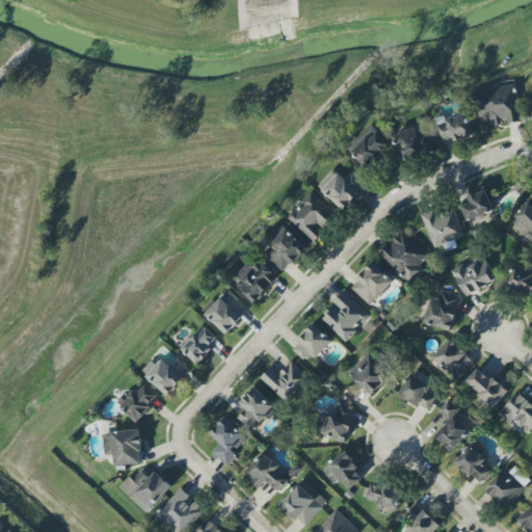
[(521,123),(517,86),(475,91),(478,120),(488,118),(489,126),(521,123)]
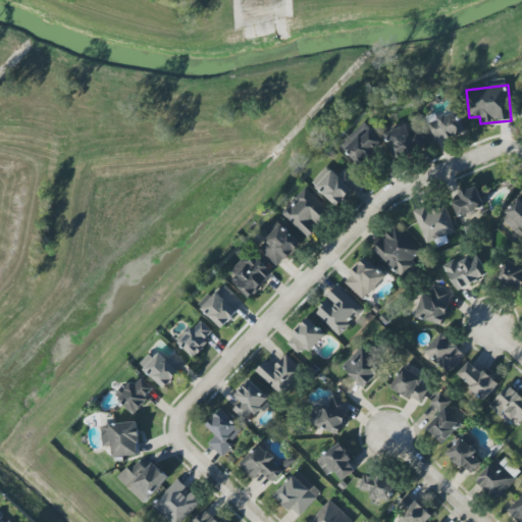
[(436,142),(466,131),(458,109),(428,120),(436,142)]
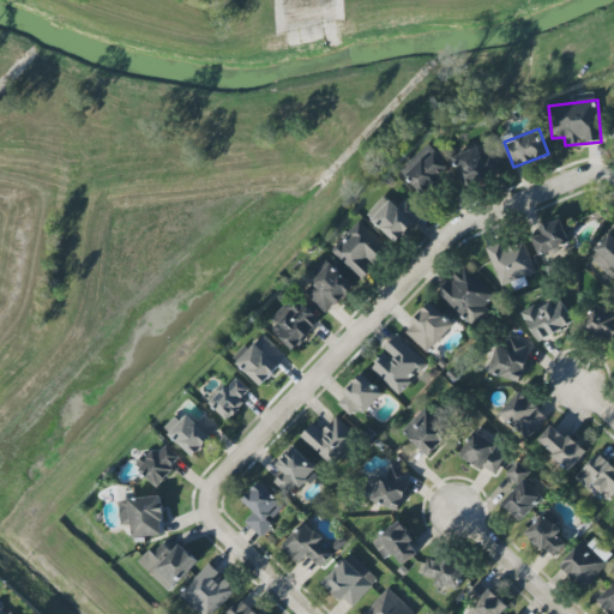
[(452,173),(433,146),(415,158),(420,166),(408,174),(422,194),(452,173)]
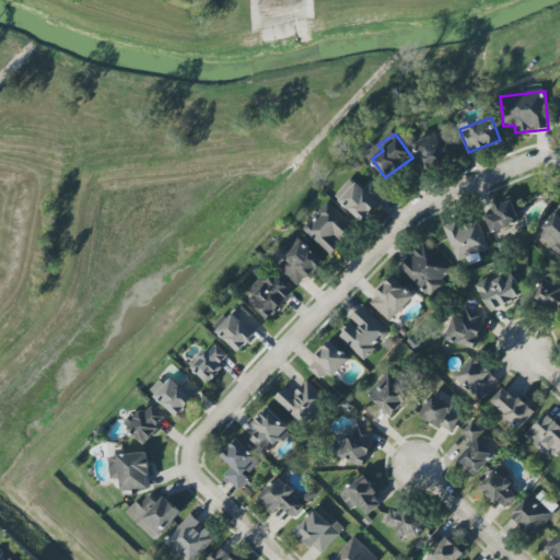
[(441,143),(438,135),(416,143),(427,171),(458,158),(451,139),(441,143)]
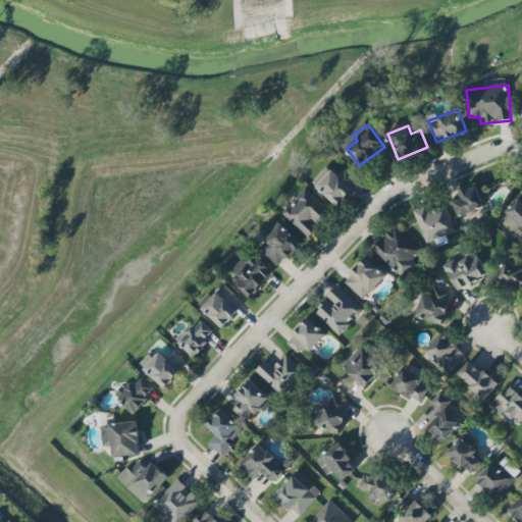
[(360,183),(347,169),(340,176),(328,166),(313,183),(337,206),(360,183)]
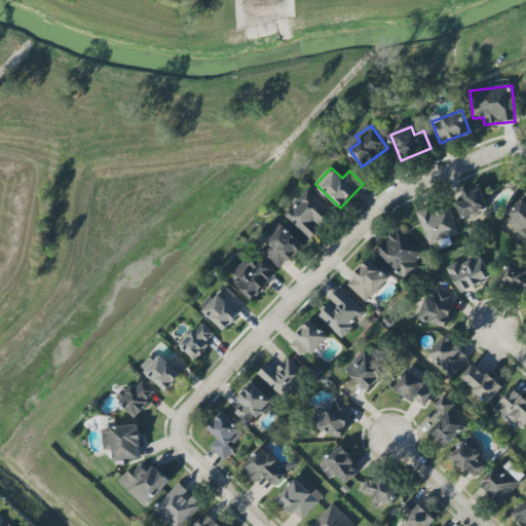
[(463,194),(466,202),(457,205),(461,219),(489,210),(482,188),(463,194)]
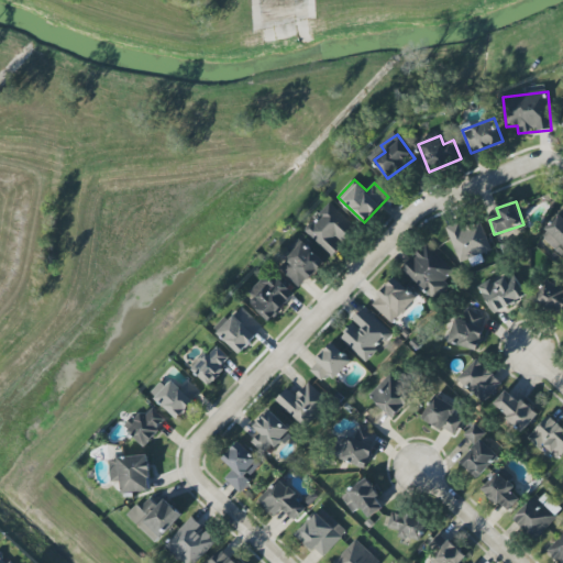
[(306,232),(333,257),(343,246),(341,244),(356,227),(331,203),(306,232)]
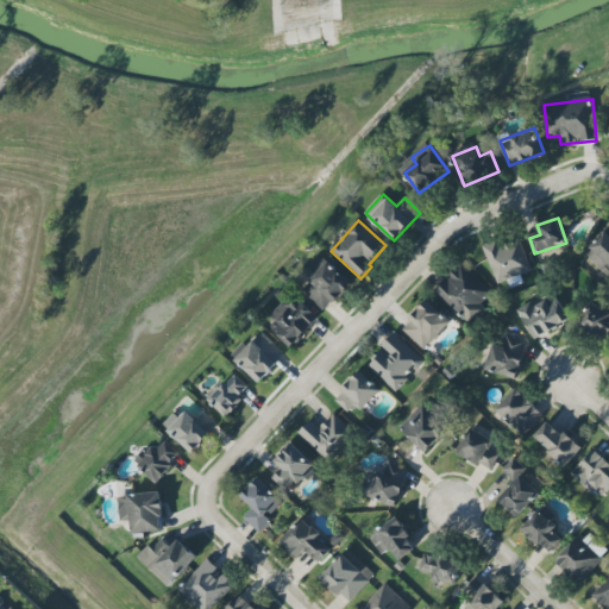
[(608,231),(585,253),(608,280),(608,231)]
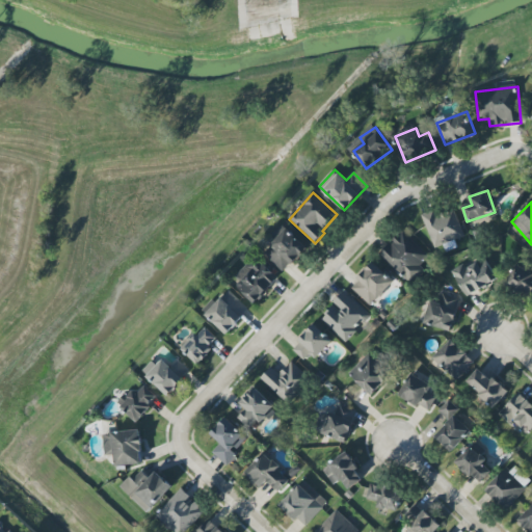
[(464,237),(454,209),(436,216),(434,210),(422,215),(434,249),(444,245),(447,253),(455,248),(452,241),(464,237)]
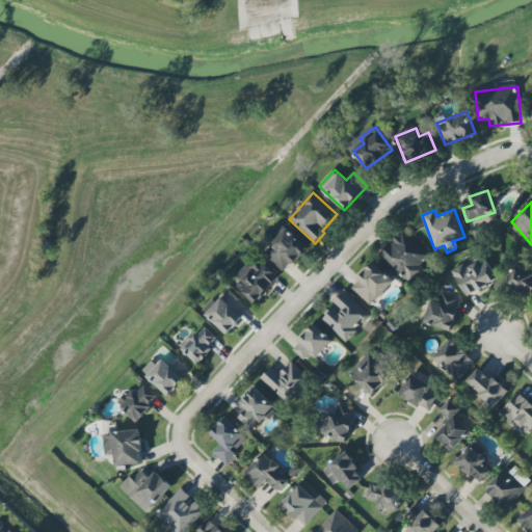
[(286,272),(308,247),(287,229),(265,254),(286,272)]
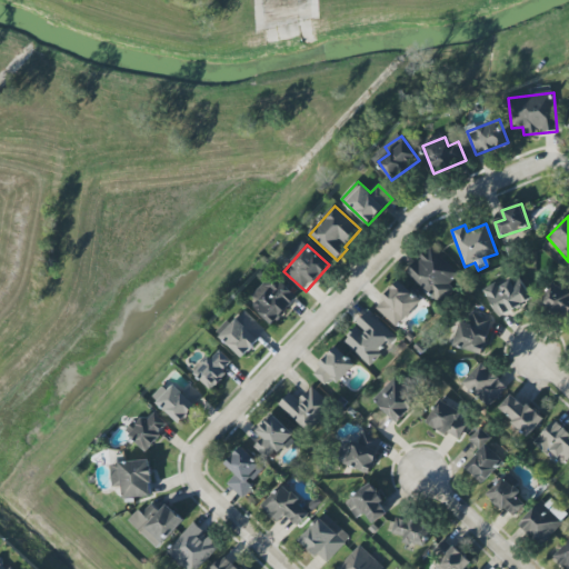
[(455,290),(449,285),(459,275),(431,247),(407,272),(440,305),(455,290)]
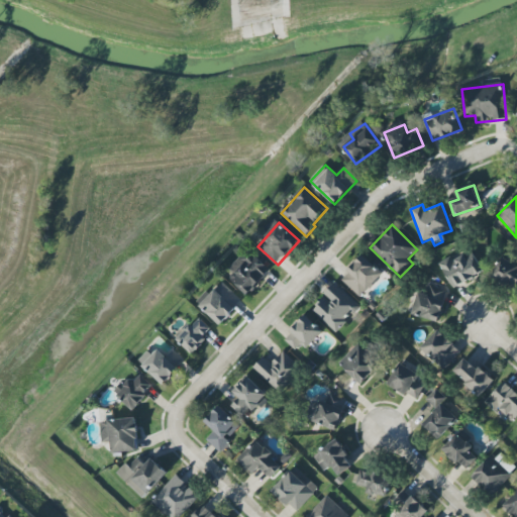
[(452,289),(484,274),(473,250),(452,261),(451,257),(440,263),(452,289)]
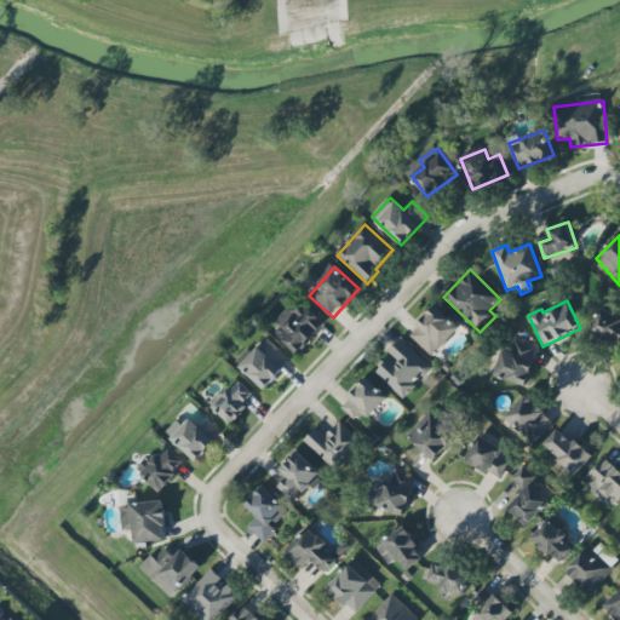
[(290,310),(270,327),(297,355),(326,326),(306,305),(296,316),(290,310)]
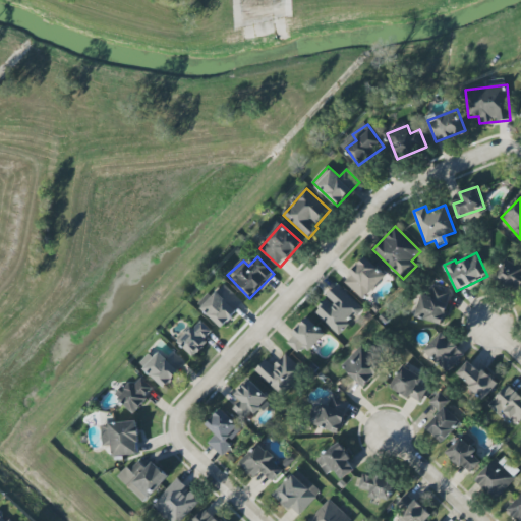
[(387,277),(366,257),(343,282),(364,301),(387,277)]
